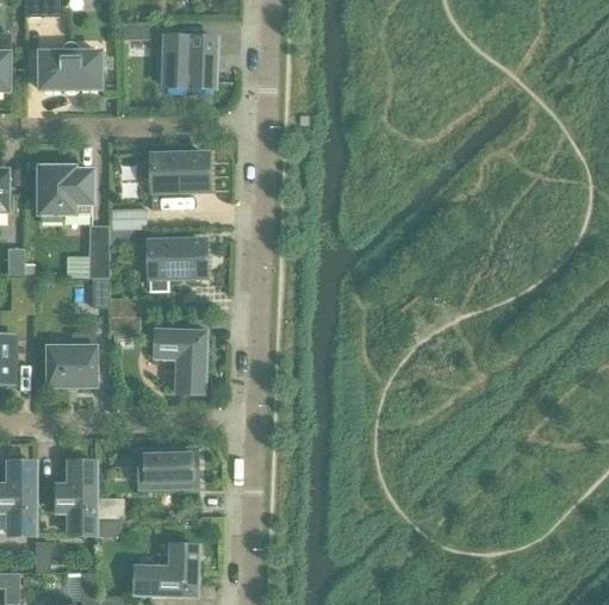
[(24,0),(24,17),(58,16),(57,0),(24,0)]
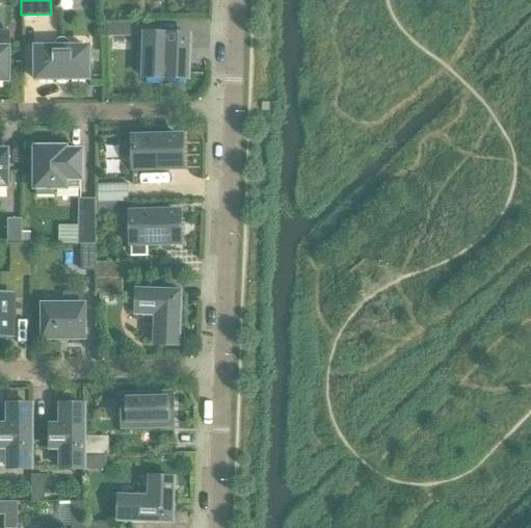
[(130,20),(102,21),(103,33),(130,33),(130,20)]
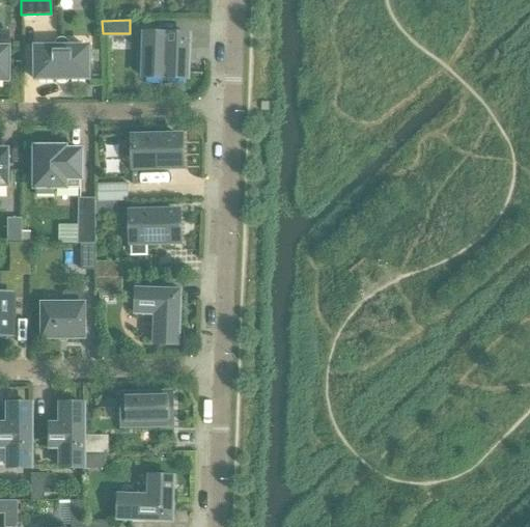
[(141,75),(186,77),(188,33),(143,32),(141,75)]
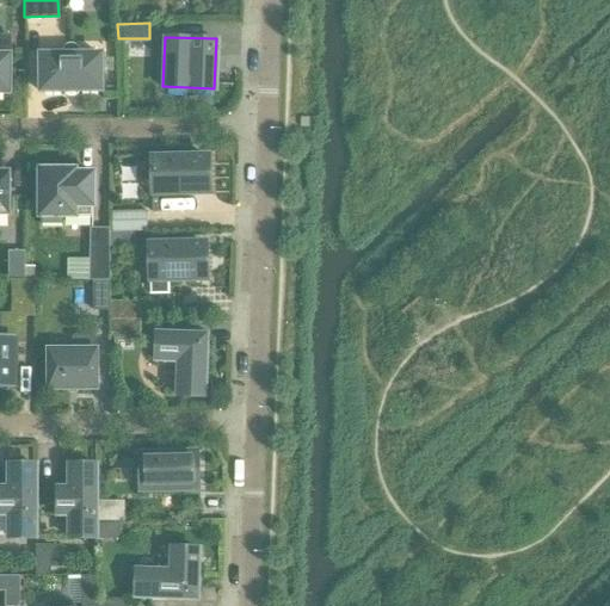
[(73,42),(71,42),(68,42),(67,42),(65,43),(63,44),(62,45),(62,47),(61,48),(61,53),(39,53),(39,90),(100,88),(100,51),(79,53),(79,48),(78,45),(76,44),(75,43),(74,42),(73,42)]
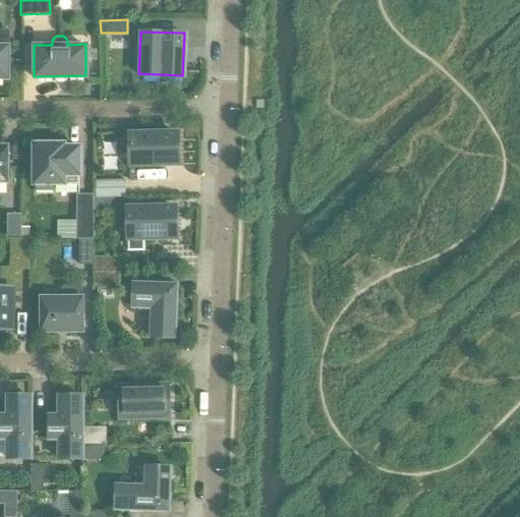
[(128,133),(129,164),(177,163),(177,132),(128,133)]
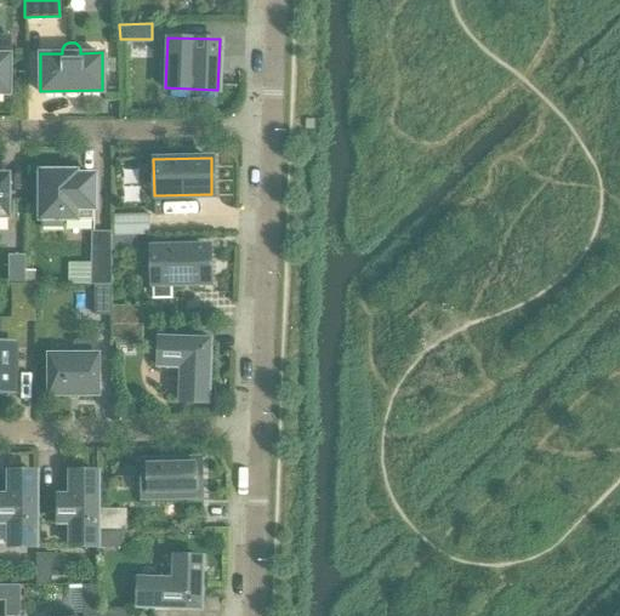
[(45,166),(41,170),(39,170),(39,217),(41,217),(41,224),(62,224),(62,218),(92,218),(92,207),(94,207),(94,174),(75,174),(75,170),(57,170),(53,166),(45,166)]
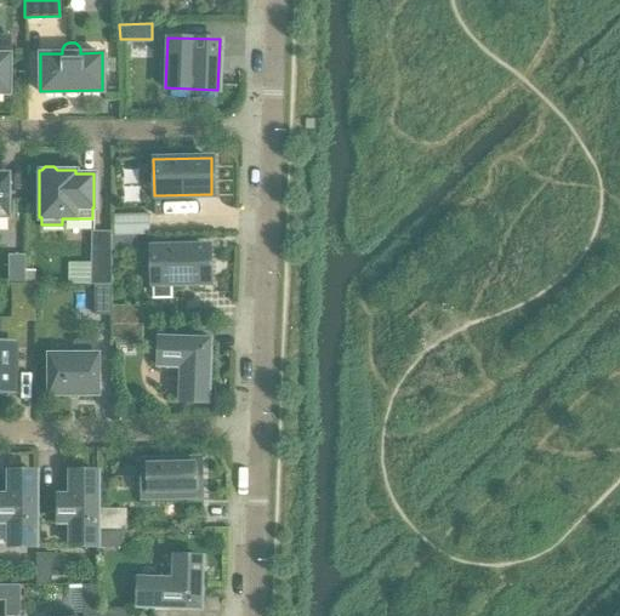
[(147,232),(147,212),(113,214),(113,233),(147,232)]
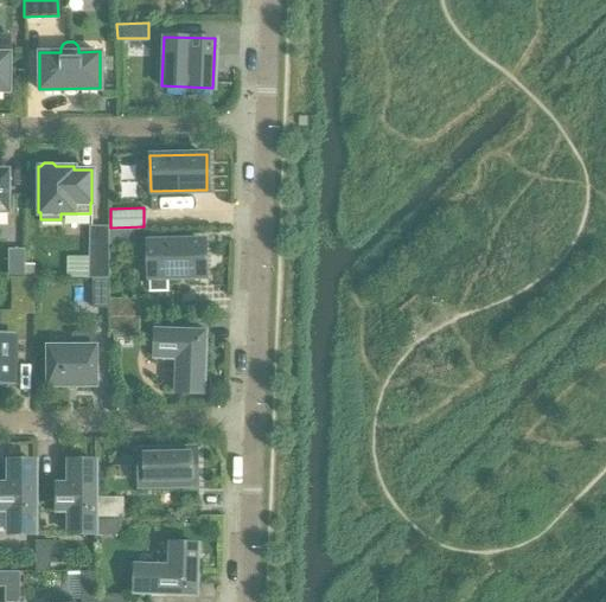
[(89,275),(93,275),(107,276),(108,276),(107,224),(88,224),(89,275)]
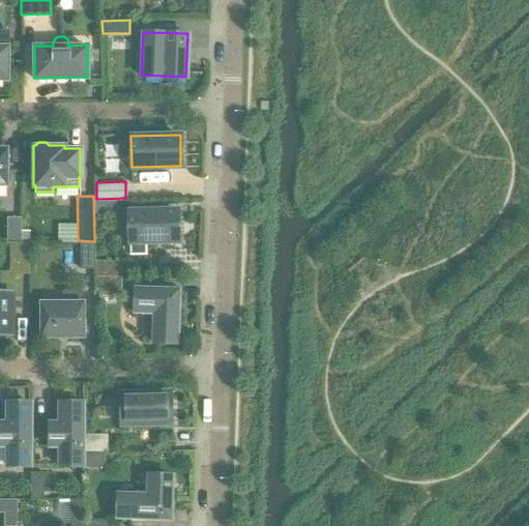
[(128,225),(129,253),(145,252),(145,241),(178,240),(177,209),(128,211),(128,225)]
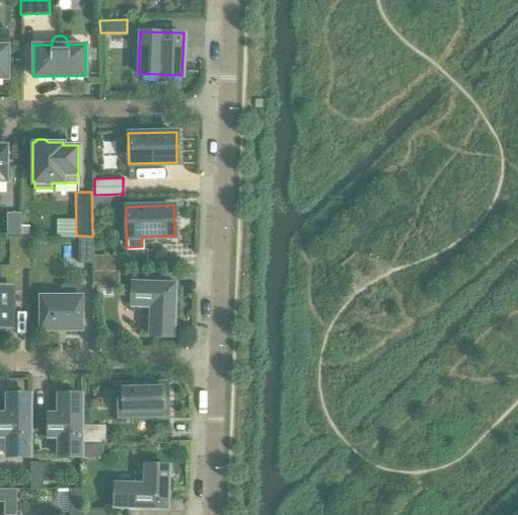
[(6,235),(9,235),(20,235),(19,224),(20,211),(6,211),(6,235)]
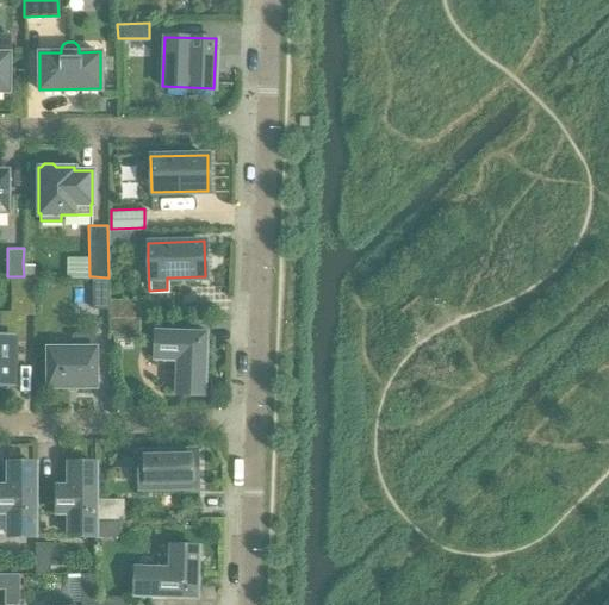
[(32,263),(23,263),(24,276),(32,276),(32,263)]
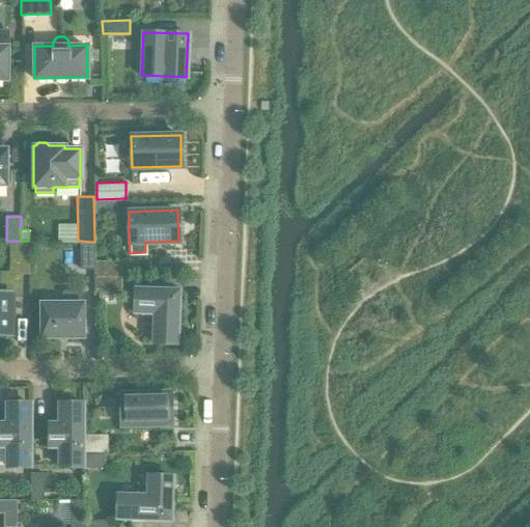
[(93,242),(81,241),(81,267),(93,267),(93,242)]
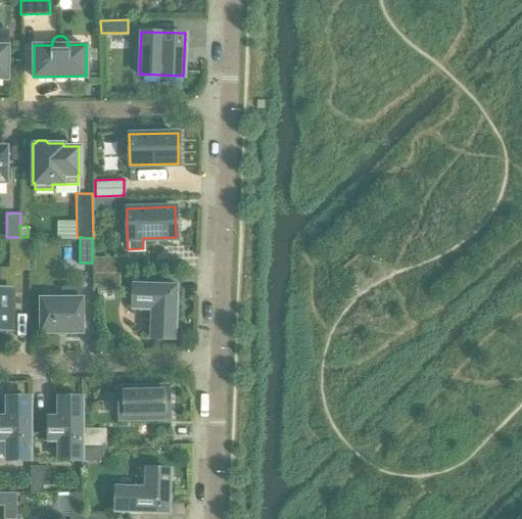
[(93,255),(93,272),(120,272),(120,255),(93,255)]
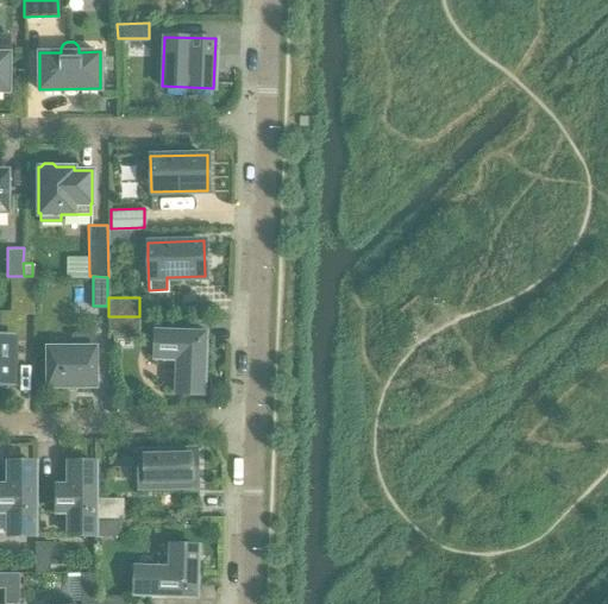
[(139,316),(108,316),(108,332),(140,332),(139,316)]
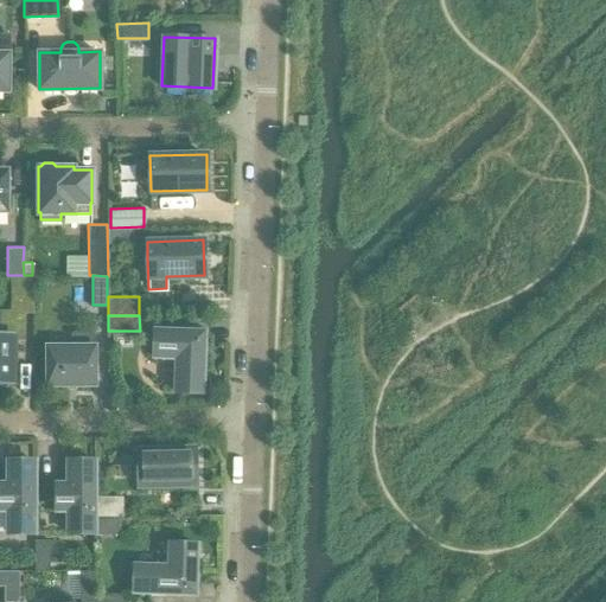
[(176,390),(202,391),(204,331),(154,330),(153,356),(177,357),(176,390)]
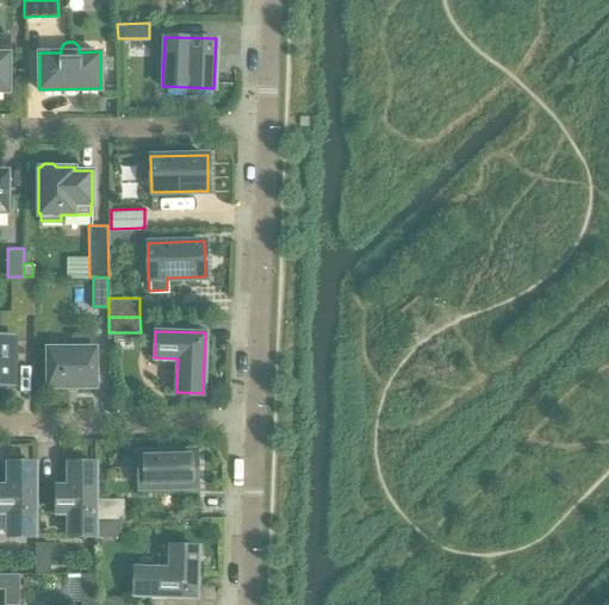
[(47,347),(48,386),(95,386),(94,347),(93,347),(93,332),(72,334),(72,347),(47,347)]
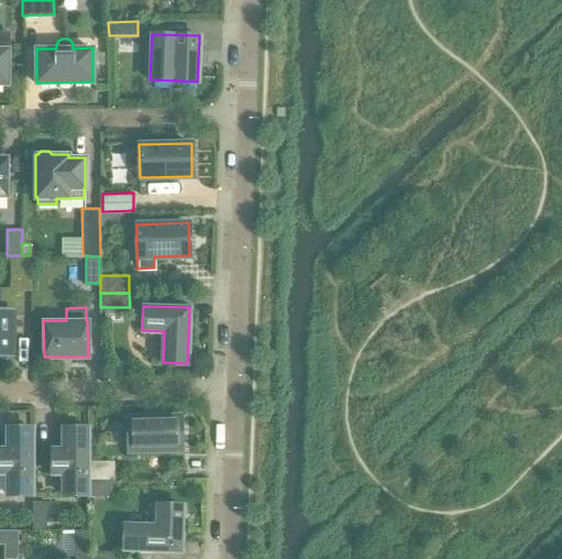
[(0,357),(6,357),(8,354),(12,354),(12,327),(15,327),(15,313),(0,311),(0,357)]
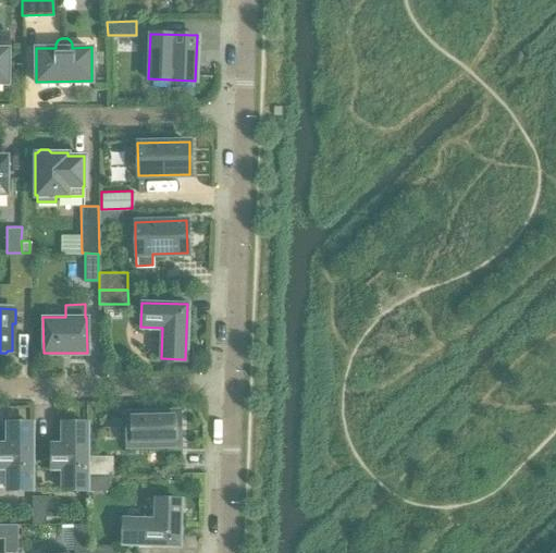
[(178,412),(126,414),(127,445),(178,444),(178,412)]
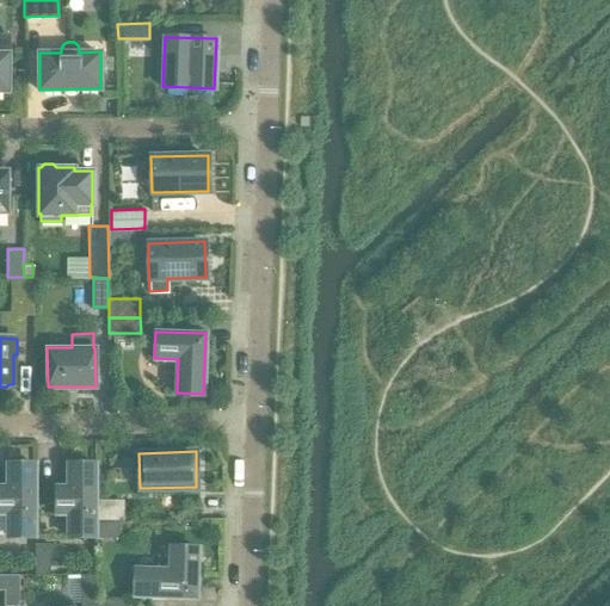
[(7,536),(35,536),(35,463),(7,463),(7,486),(0,486),(0,512),(7,512),(7,536)]
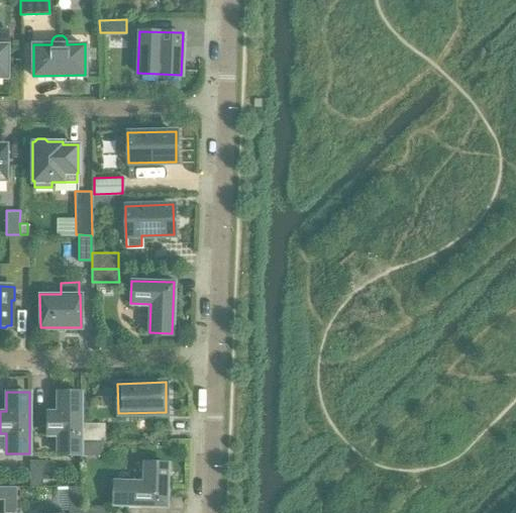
[(58,434),(58,453),(80,453),(80,392),(58,392),(58,411),(47,411),(47,434),(58,434)]
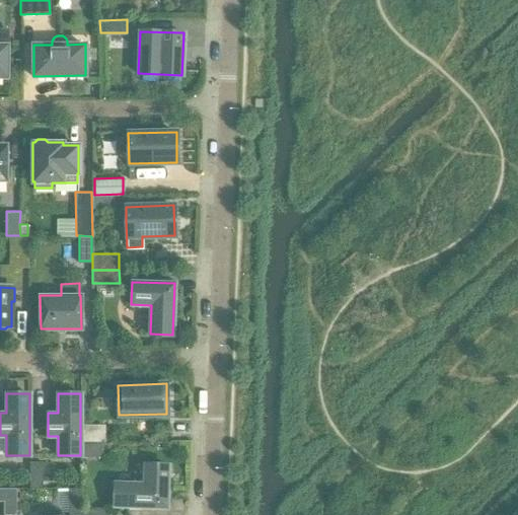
[(81,425),(81,441),(93,441),(93,425),(81,425)]
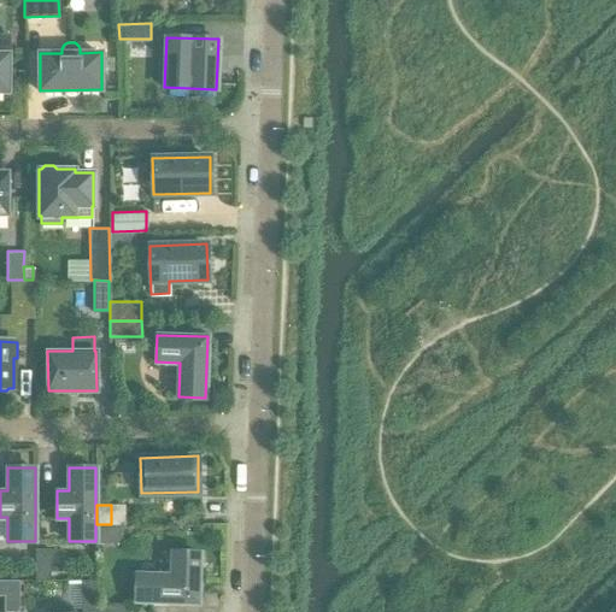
[(35,547),(35,578),(50,578),(50,547),(35,547)]
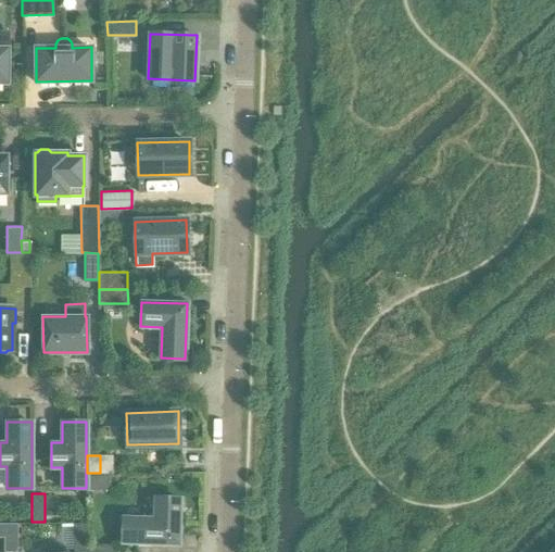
[(123,517),(122,541),(178,543),(179,499),(155,498),(154,518),(123,517)]
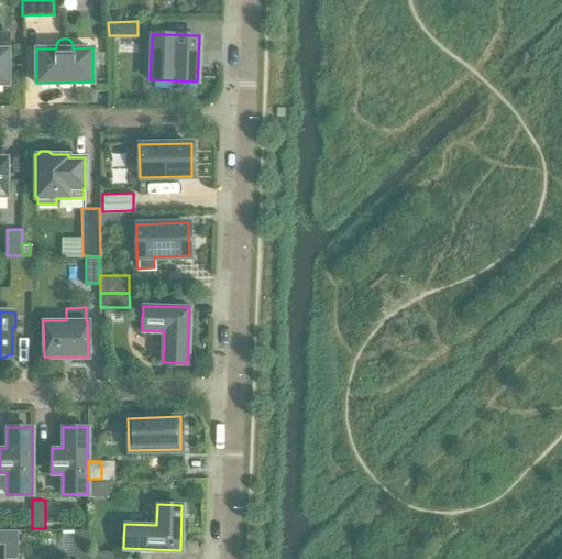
[(0,543),(2,543),(2,558),(17,558),(17,529),(0,528),(0,543)]
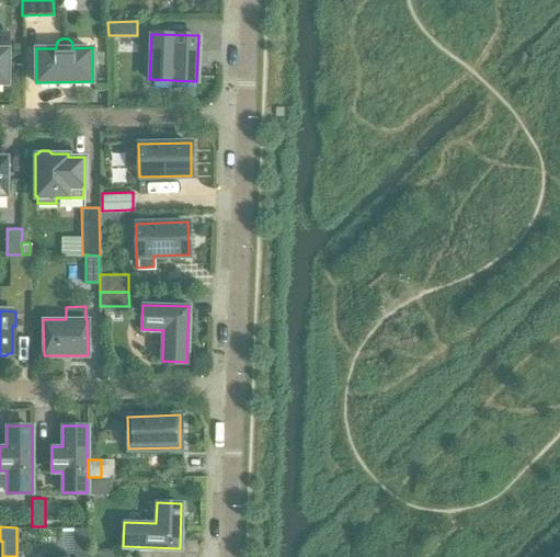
[(82,556),(83,555),(88,555),(88,526),(73,526),(73,555),(75,555),(75,556),(82,556)]
